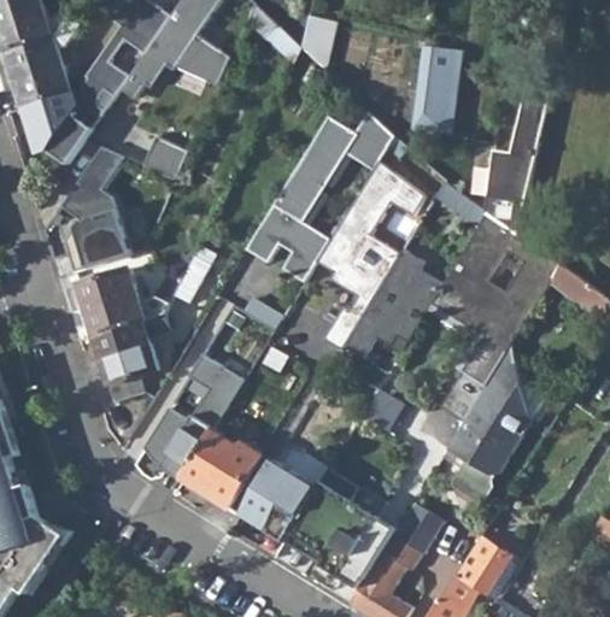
[(0,41),(3,50),(54,33),(69,12),(65,10),(45,15),(40,0),(0,0),(0,41)]
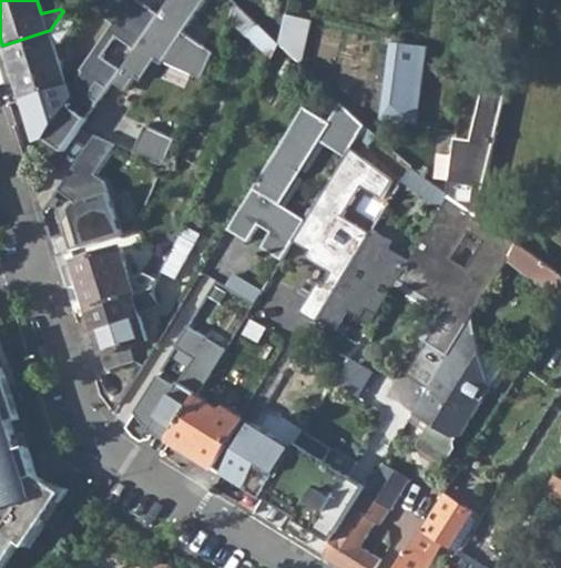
[(214,58),(185,37),(211,0),(169,0),(110,81),(123,90),(132,78),(138,82),(152,62),(157,67),(161,62),(164,66),(202,83),(214,58)]
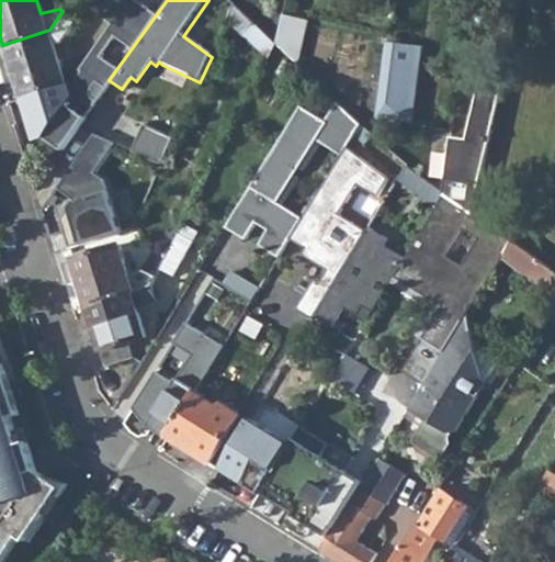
[(229,21),(269,62),(276,46),(236,7),(229,21)]
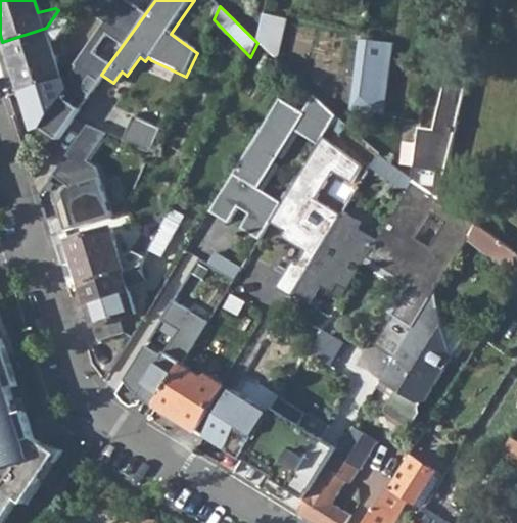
[(2,42),(15,90),(58,76),(53,57),(56,56),(51,40),(67,18),(58,10),(46,28),(2,42)]
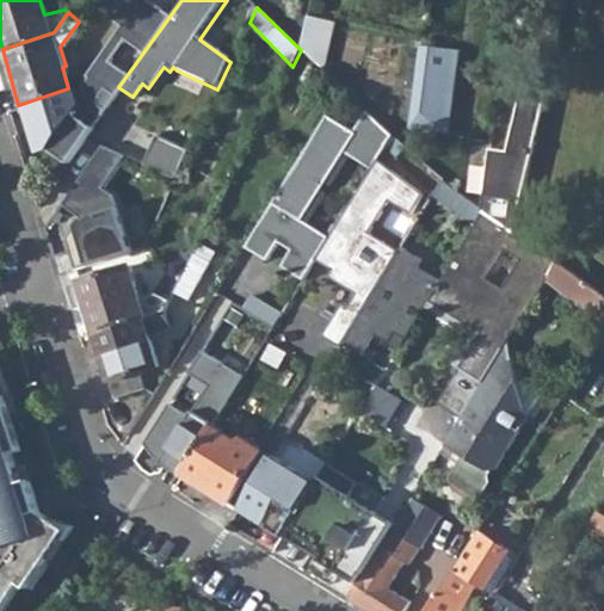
[(454,49),(418,44),(414,72),(443,74),(451,67),(454,49)]
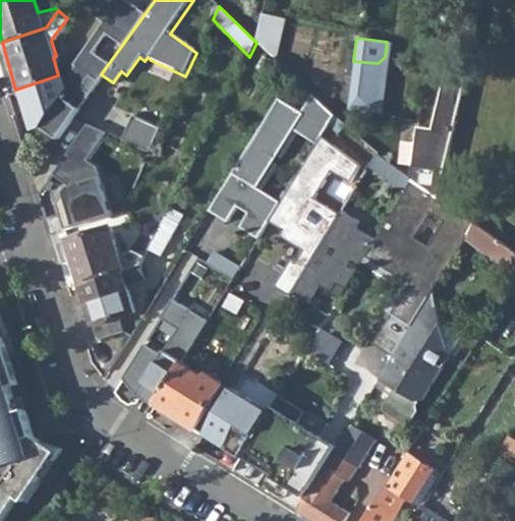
[(353,61),(348,110),(379,114),(385,57),(378,63),(353,61)]
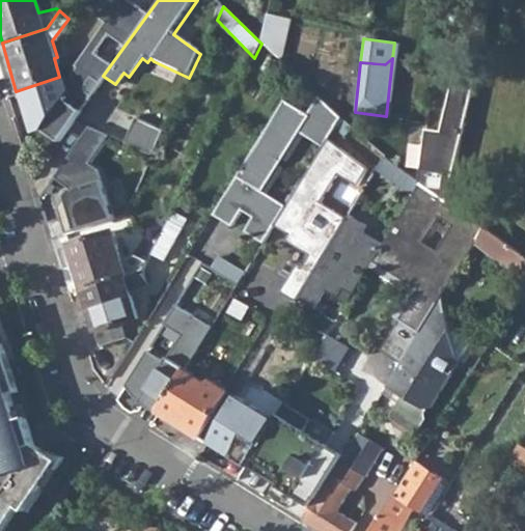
[(416,184),(440,200),(473,62),(451,59),(437,123),(422,119),(413,182),(416,184)]
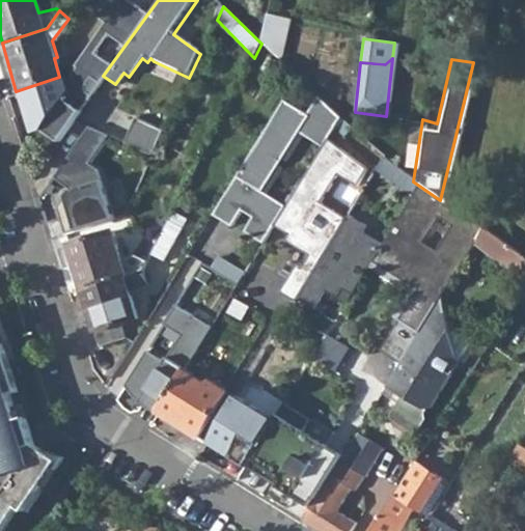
[(337,129),(343,120),(320,98),(308,116),(285,102),(212,216),(229,228),(240,212),(252,219),(243,232),(263,246),(275,226),(285,208),(261,194),(301,133),(325,148),(330,140),(337,129)]
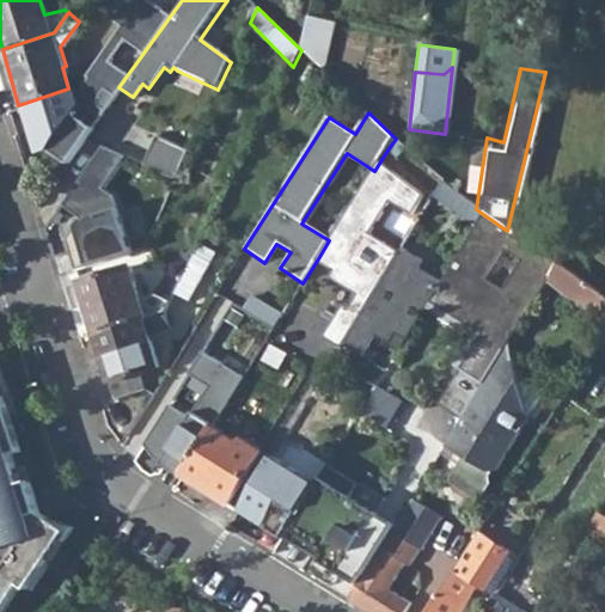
[(10,132),(32,206),(48,185),(44,175),(38,177),(23,128),(10,132)]
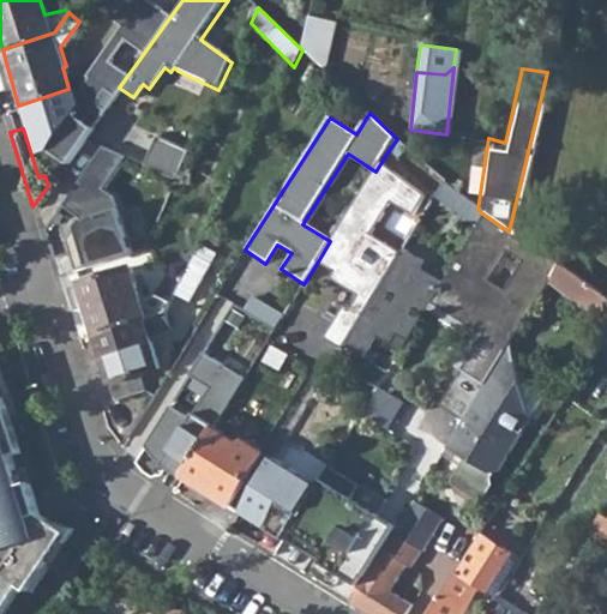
[(142,164),(174,181),(190,152),(156,136),(142,164)]
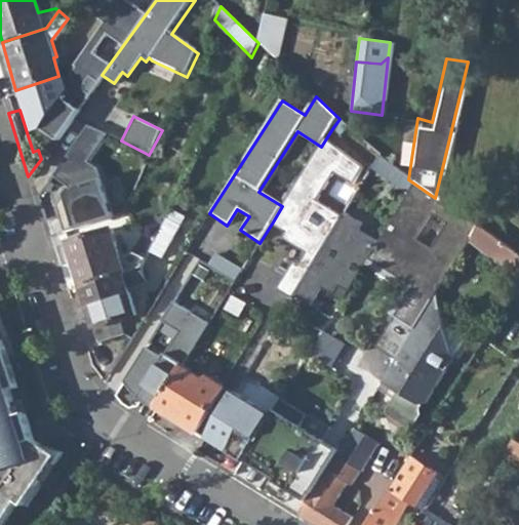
[(340,136),(372,164),(378,154),(349,127),(340,119),(333,127),(341,133),(340,136)]
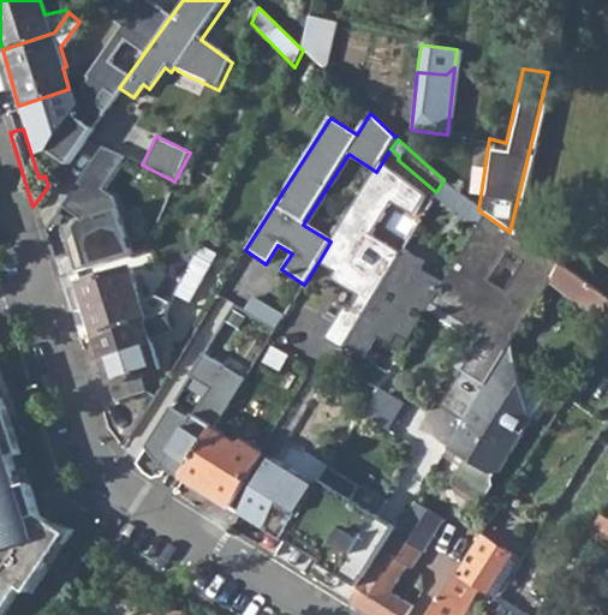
[(77,219),(63,239),(72,269),(130,251),(113,198),(113,197),(101,189),(124,157),(101,147),(59,206),(77,219)]
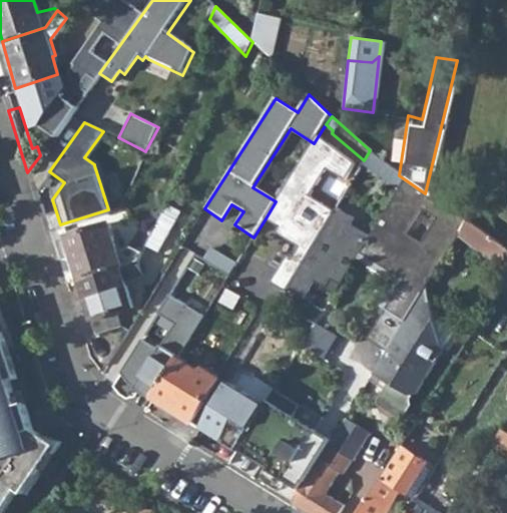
[(354,163),(319,135),(314,143),(276,201),(266,218),(288,232),(285,237),(298,245),(290,259),(285,255),(269,281),(284,291),(286,287),(333,210),(309,194),(325,168),(344,179),(354,163)]
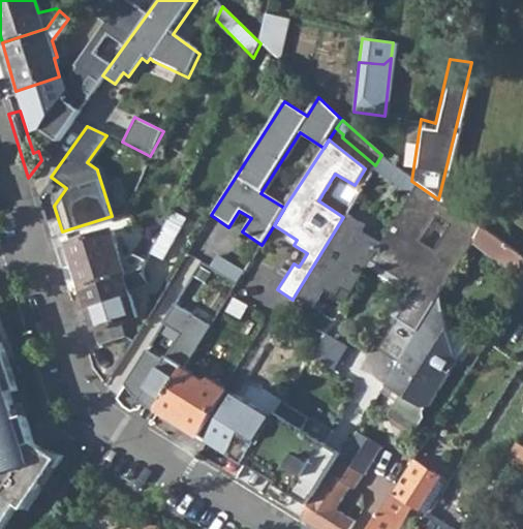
[(374,167),(408,193),(414,183),(411,181),(381,155),(375,165),(374,167)]
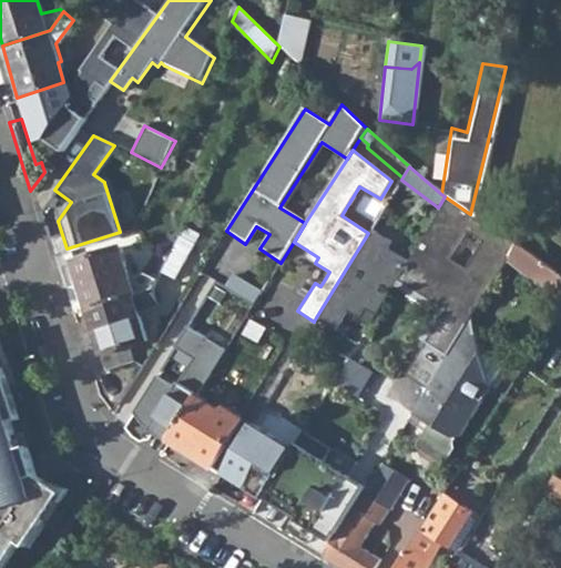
[(183,183),(194,190),(202,176),(191,170),(183,183)]
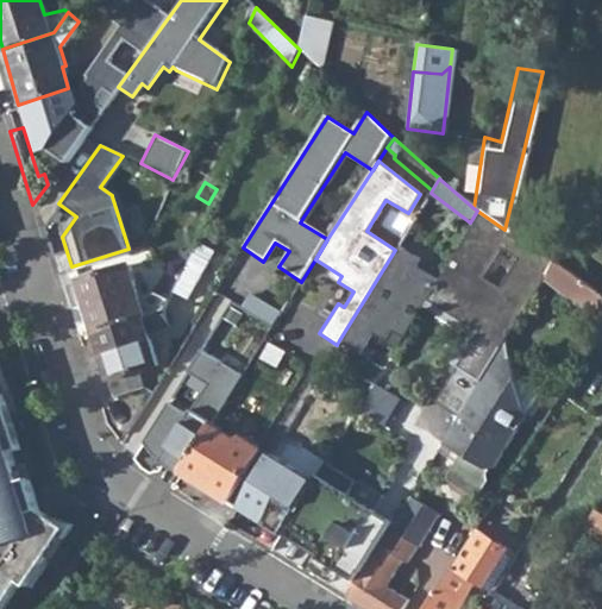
[(495,351),(501,341),(541,276),(552,259),(505,230),(477,211),(470,223),(436,278),(422,299),(476,332),(432,402),(456,415),(439,443),(458,456),(446,476),(446,479),(470,494),(474,494),(482,479),(480,473),(482,469),(489,469),(537,391),(515,378),(512,384),(507,358),(495,351)]
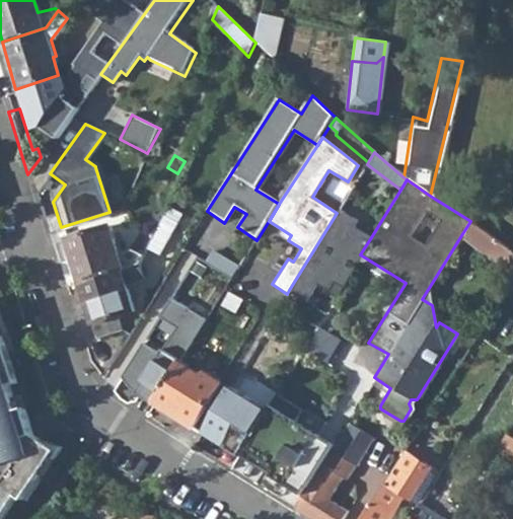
[(337,213),(289,290),(305,301),(315,284),(327,292),(333,283),(340,287),(360,254),(371,237),(350,225),(354,219),(339,210),(337,213)]
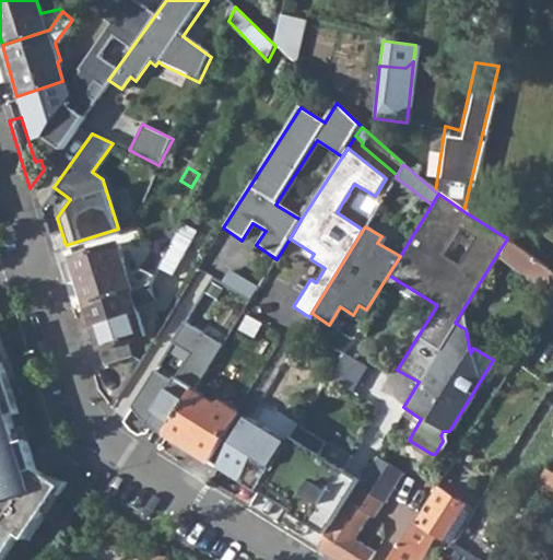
[(155,270),(171,277),(189,243),(175,234),(155,270)]
